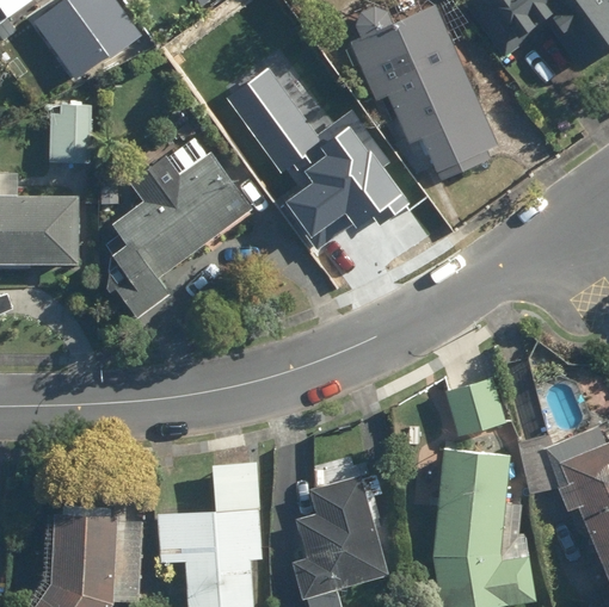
[(608,0),(465,0),(502,53),(545,22),(577,68),(608,45),(608,0)]
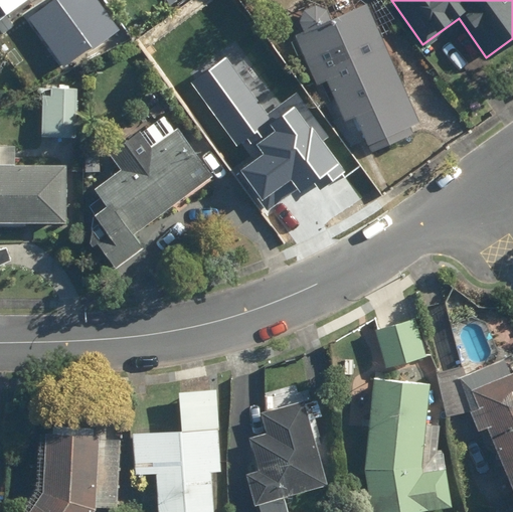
[(368,144),(419,121),(367,5),(331,20),(327,10),(315,6),(303,12),(300,22),(304,33),(296,36),(317,83),(326,79),(344,121),(355,116),(368,144)]
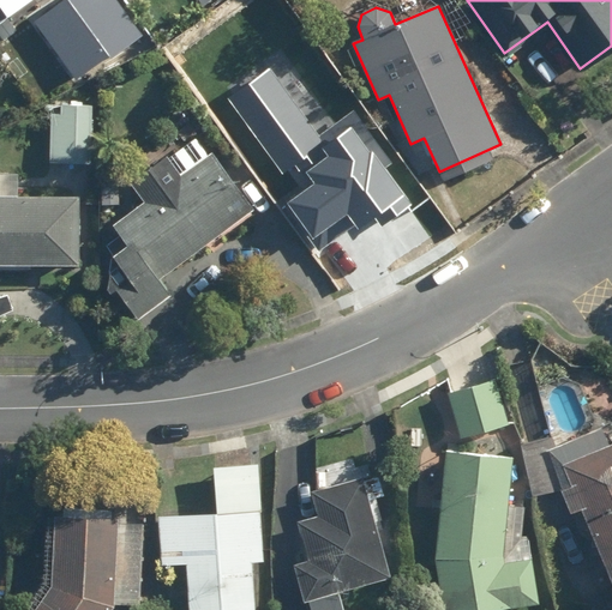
[(334,206),(387,168),(365,138),(371,133),(348,103),(342,108),(313,67),(261,107),(334,206)]
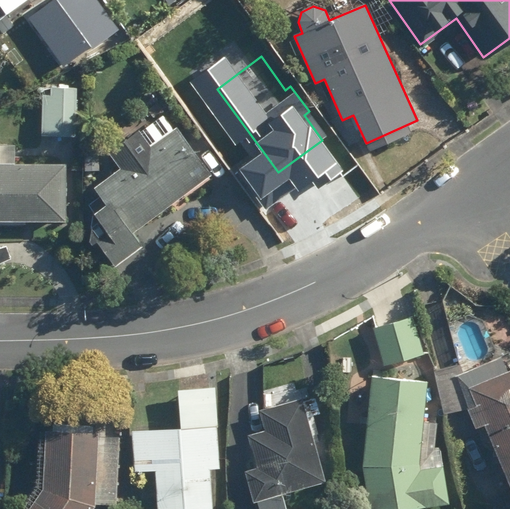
[(41,136),(75,137),(76,89),(68,89),(68,87),(59,87),(59,88),(42,88),(41,136)]
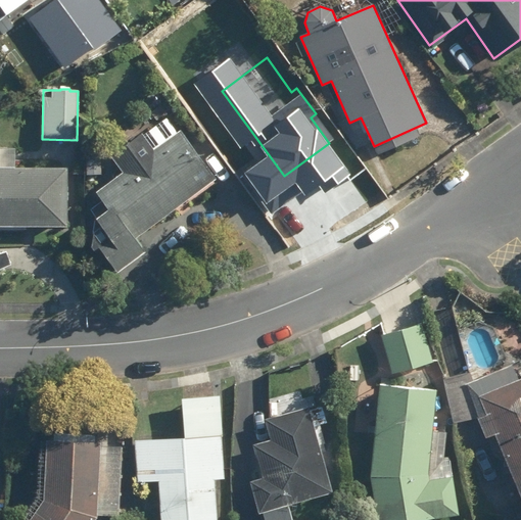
[(98,246),(117,272),(145,251),(135,239),(217,180),(181,131),(153,151),(141,134),(110,156),(123,173),(96,192),(102,201),(89,210),(94,218),(92,250),(98,246)]
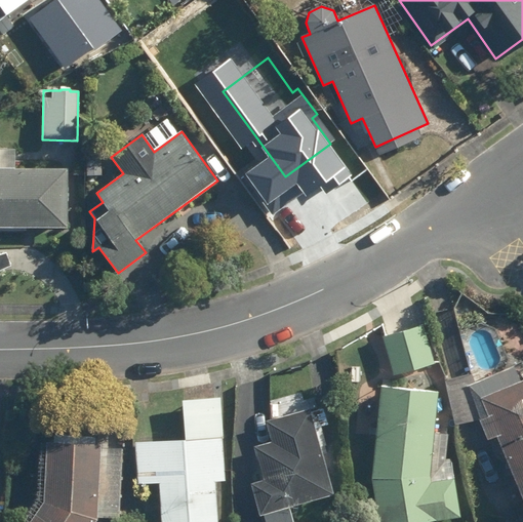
[(0,227),(67,228),(67,169),(0,168),(0,227)]
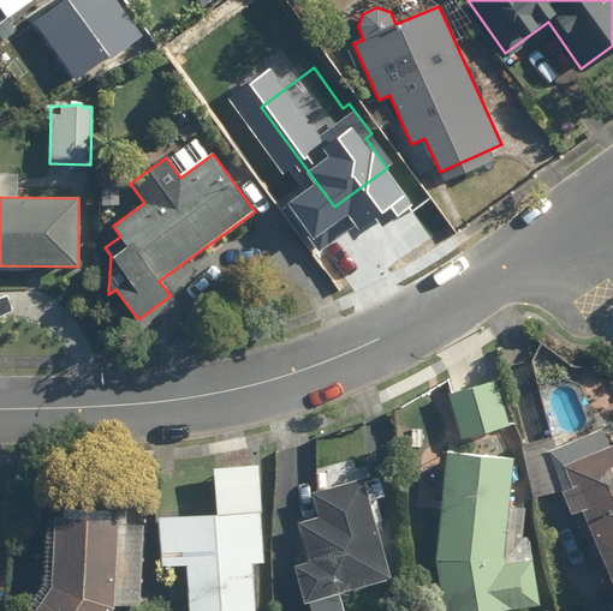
[(447,395),(460,439),(509,425),(495,381),(447,395)]
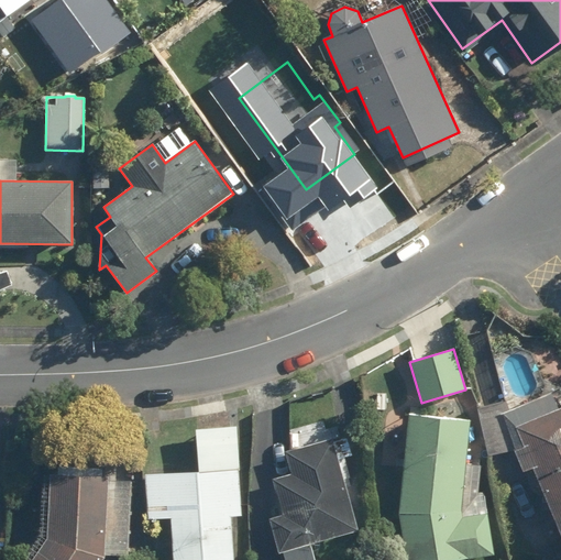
[(560,403),(558,394),(477,424),(492,458),(513,449),(521,471),(535,465),(560,529),(560,403)]
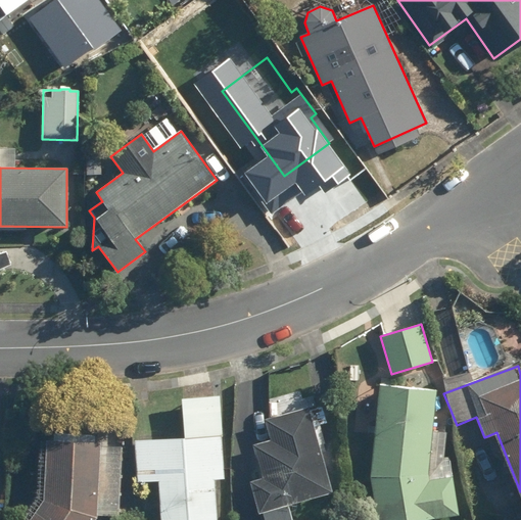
[(370,476),(377,519),(416,519),(458,513),(453,476),(429,479),(427,474),(436,390),(380,385),(370,476)]
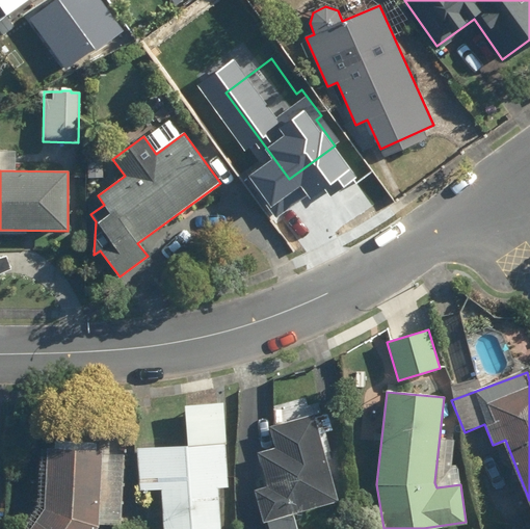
[(187,445),(136,448),(139,491),(160,490),(163,528),(220,528),(217,487),(228,487),(224,445),(226,445),(223,403),(185,405),(187,445)]
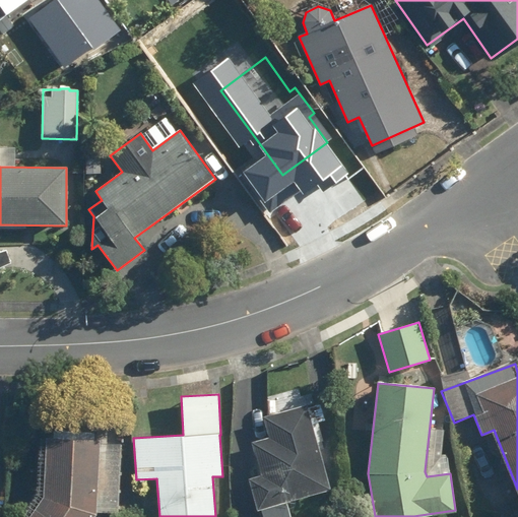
[(308,408),(307,405),(262,416),(268,438),(251,442),(259,475),(248,478),(256,511),(260,510),(262,516),(288,516),(285,502),(330,491),(312,425),(325,422),(321,405),(308,408)]
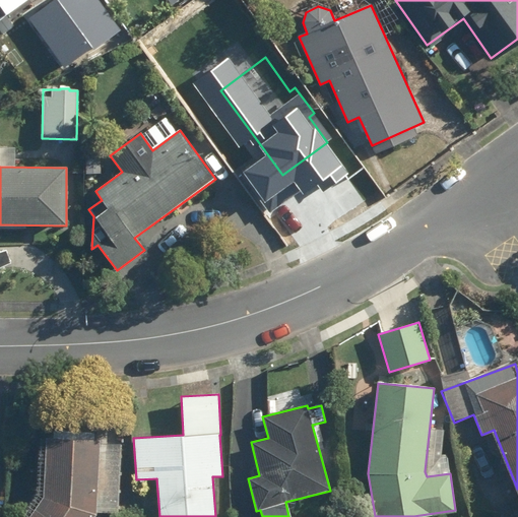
[(93,516),(96,513),(101,439),(47,437),(43,496),(26,516),(93,516)]
